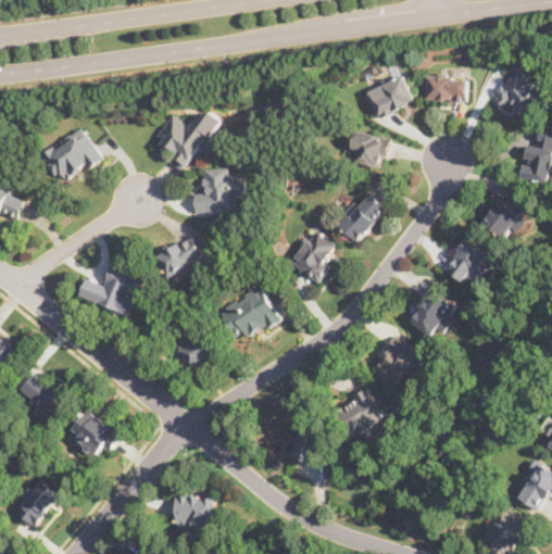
[(521,125),(548,102),(519,70),(492,92),(521,125)]
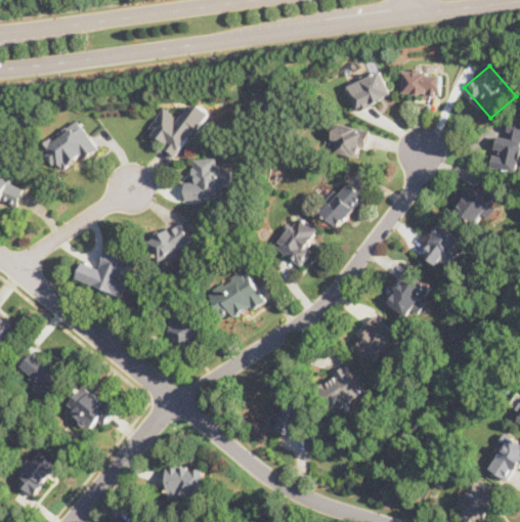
[(390,94),(378,70),(345,86),(356,111),(390,94)]
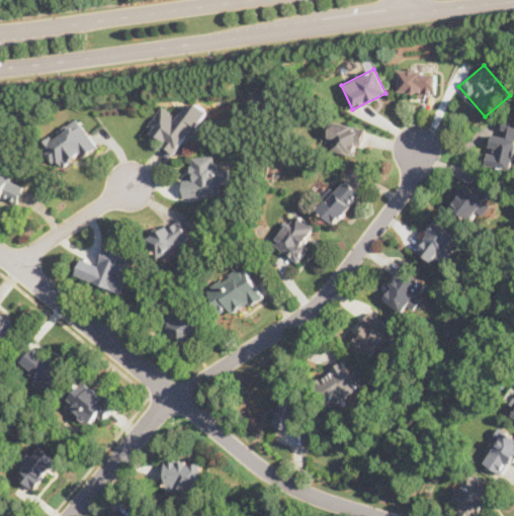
[(396,92),(433,93),(434,71),(397,71),(396,92)]
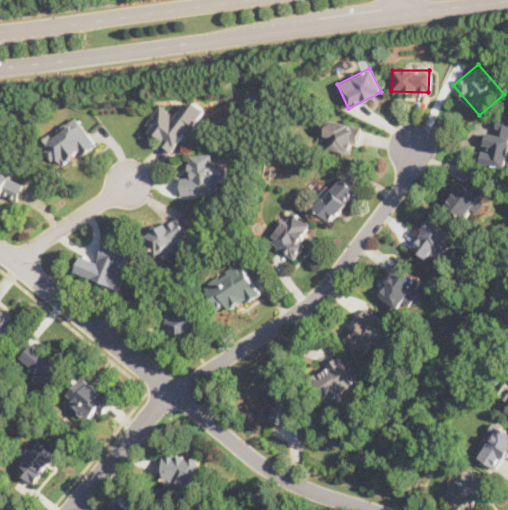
[(139,130),(172,153),(196,119),(180,108),(174,116),(158,104),(139,130)]
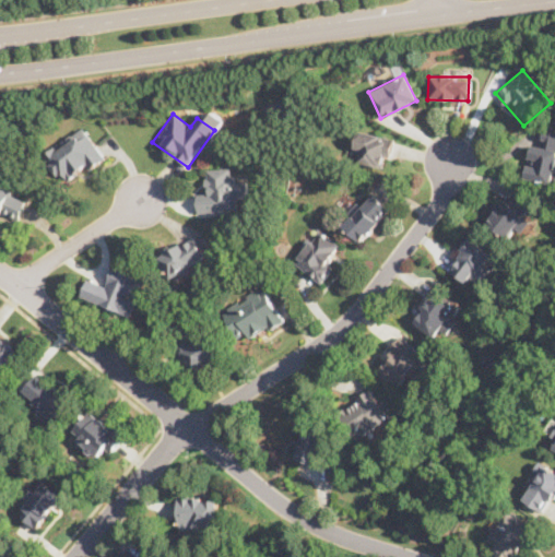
[(103,158),(82,129),(42,156),(61,186),(103,158)]
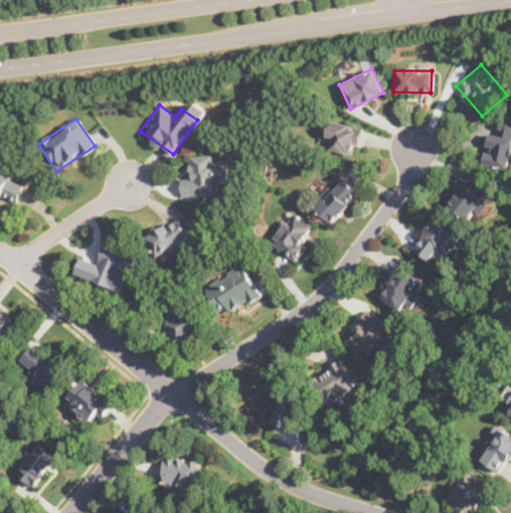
[(485,134),(481,168),(509,172),(510,155),(510,121),(497,119),(495,135),(485,134)]
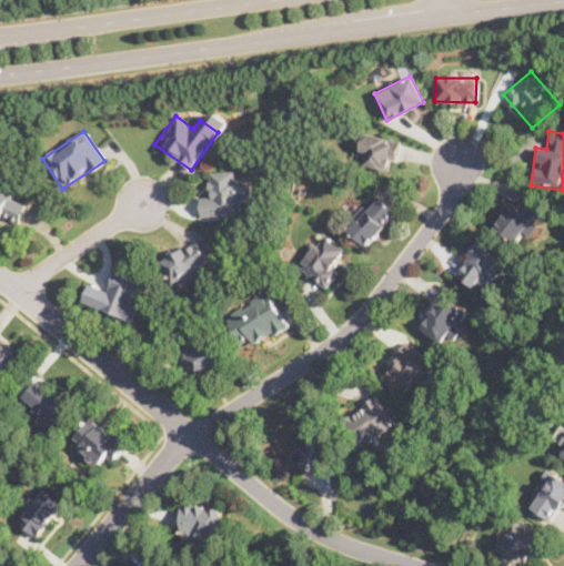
[(395,141),(361,134),(354,165),(390,172),(395,141)]
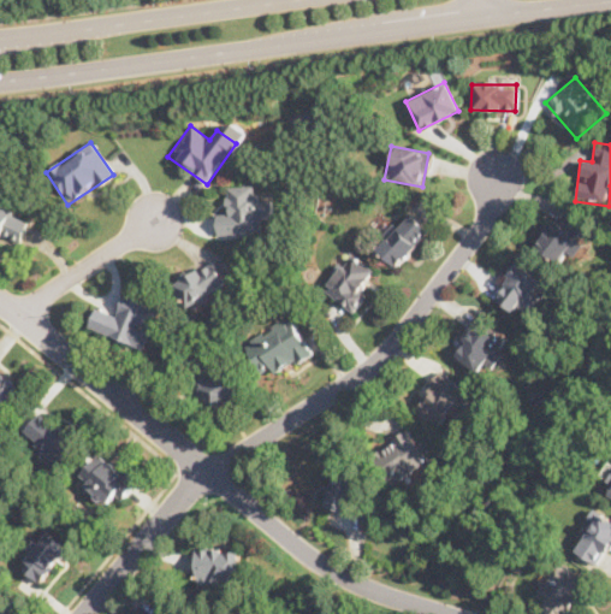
[(224,214),(214,214),(214,238),(257,237),(256,220),(270,220),(268,200),(254,200),(254,186),(223,187),(224,214)]
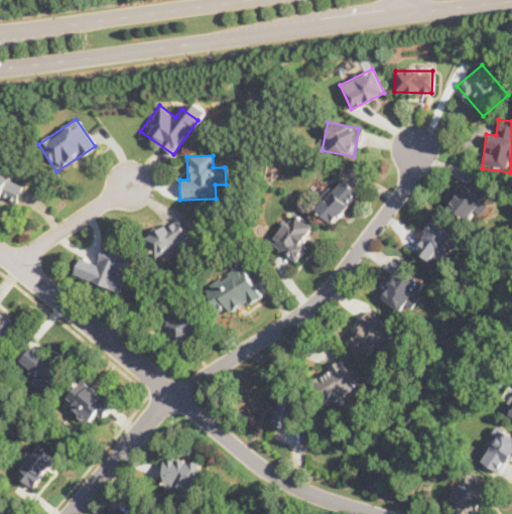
[(0,199),(11,206),(23,184),(0,170),(0,199)]
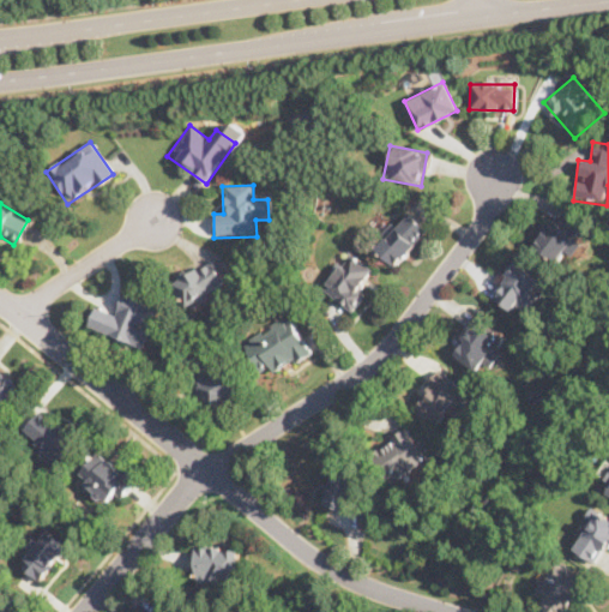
[(531,244),(553,264),(584,231),(562,210),(531,244)]
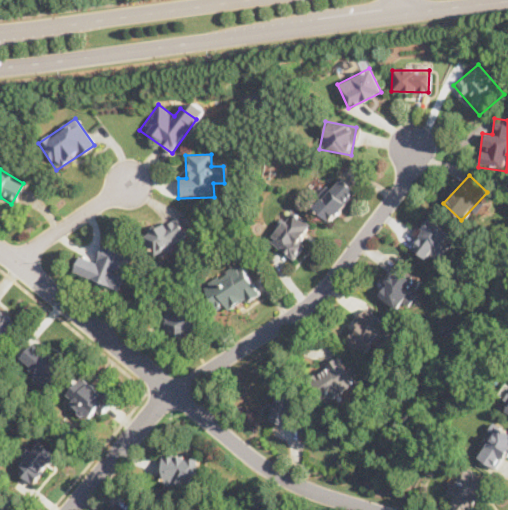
[(312,208),(328,222),(354,191),(338,177),(312,208)]
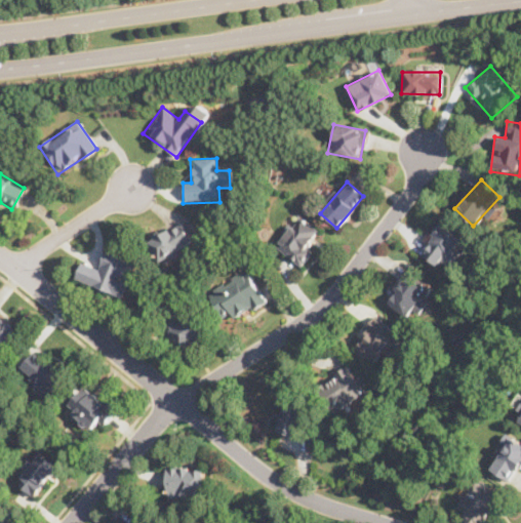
[(311,250),(305,246),(316,230),(294,215),(273,248),(301,266),(311,250)]
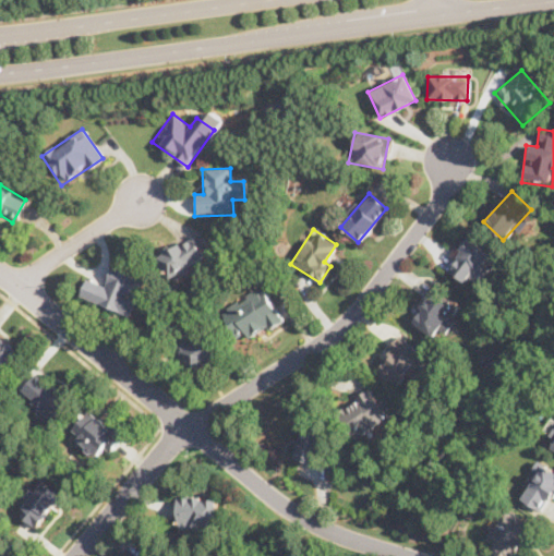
[(203,257),(190,236),(154,257),(168,279),(203,257)]
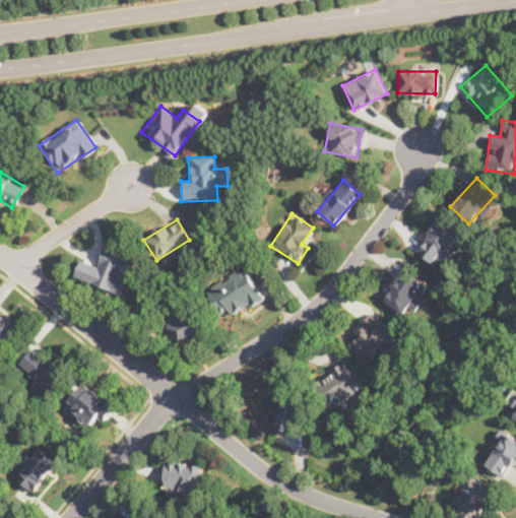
[(415,250),(441,268),(461,241),(436,222),(415,250)]
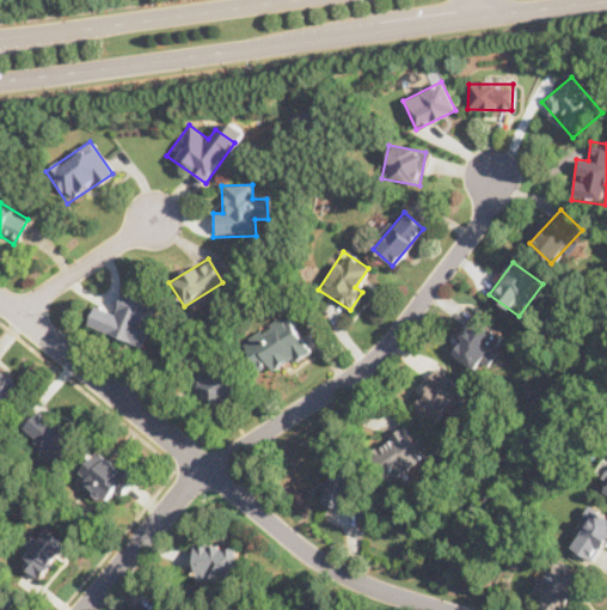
[(140,348),(155,304),(121,291),(112,313),(92,306),(84,328),(140,348)]
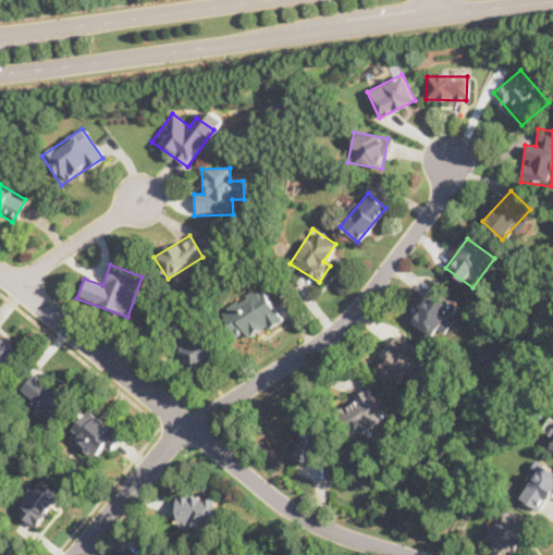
[(217,309),(232,337),(244,331),(248,337),(280,321),(261,285),(217,309)]
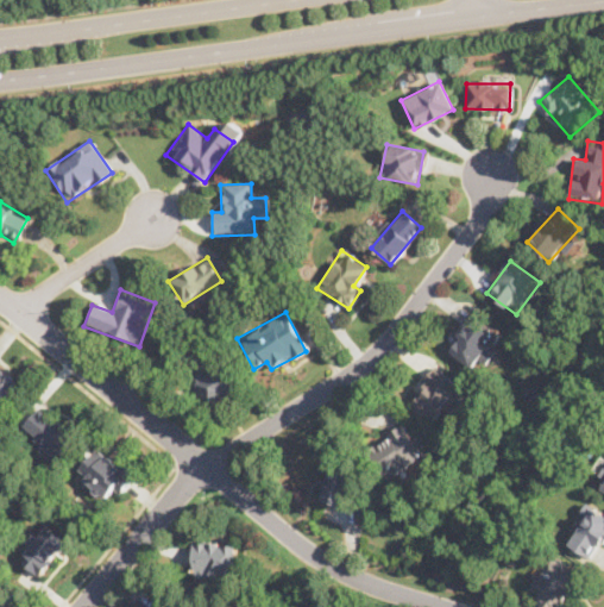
[(478,373),(501,336),(469,315),(446,352),(478,373)]
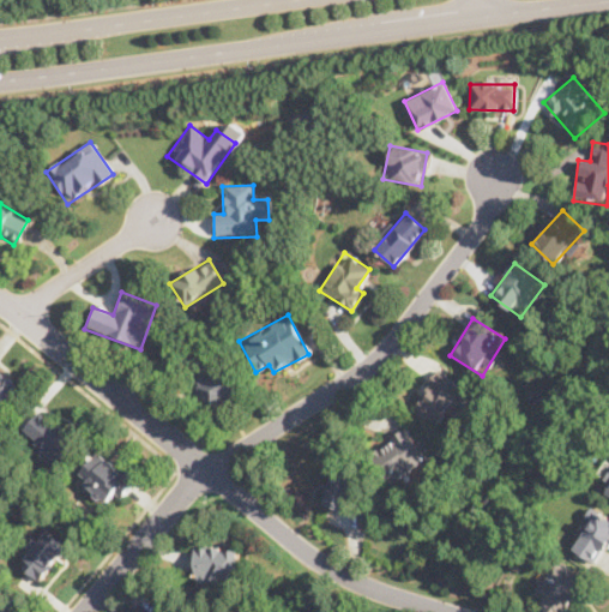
[(185,381),(209,412),(239,389),(222,367),(211,376),(204,366),(185,381)]
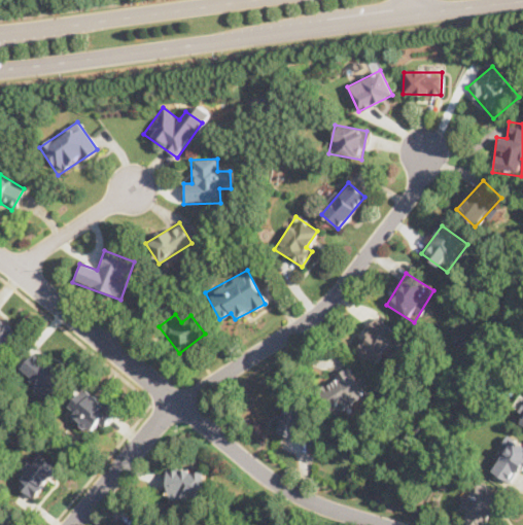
[(0,352),(16,331),(0,317),(0,352)]
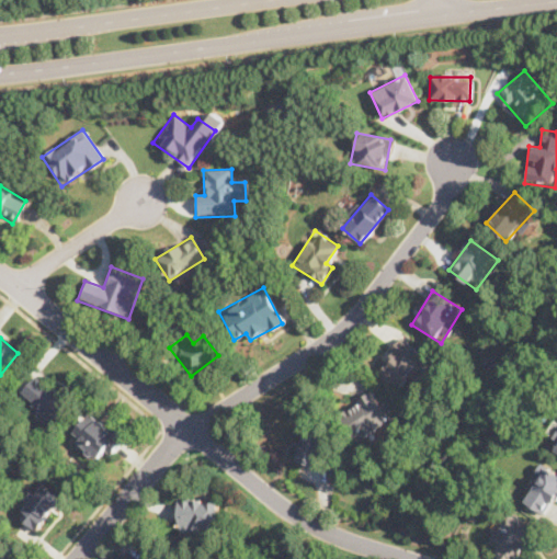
[(398,389),(422,356),(398,339),(374,371),(398,389)]
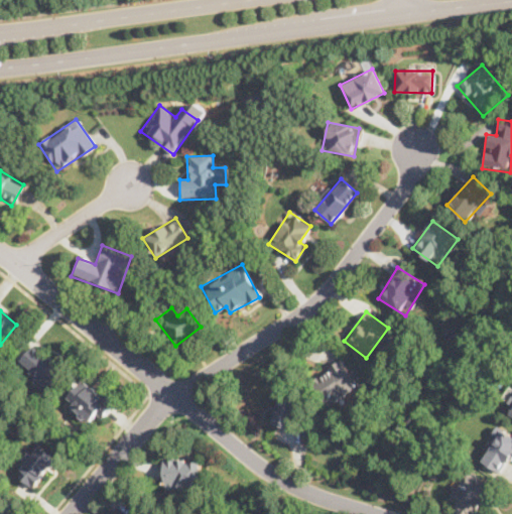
[(62,370),(30,346),(15,366),(47,390),(62,370)]
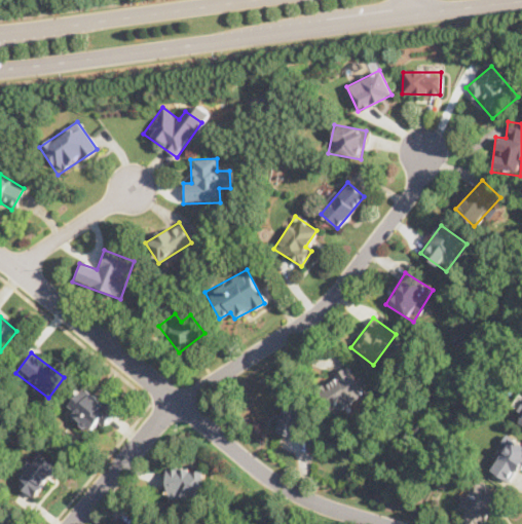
[(364,396),(348,368),(317,384),(331,413),(364,396)]
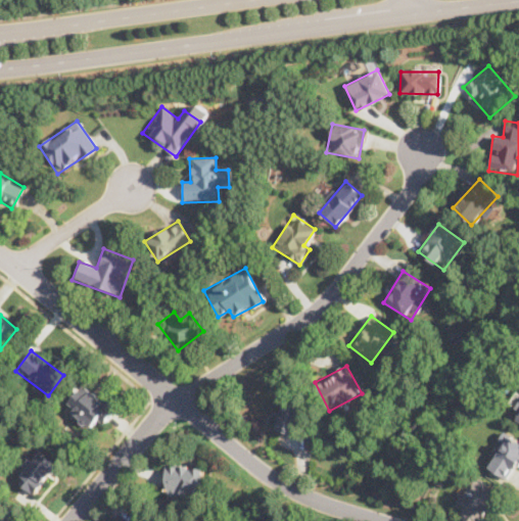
[(102,425),(114,408),(81,383),(62,410),(89,428),(94,420),(102,425)]
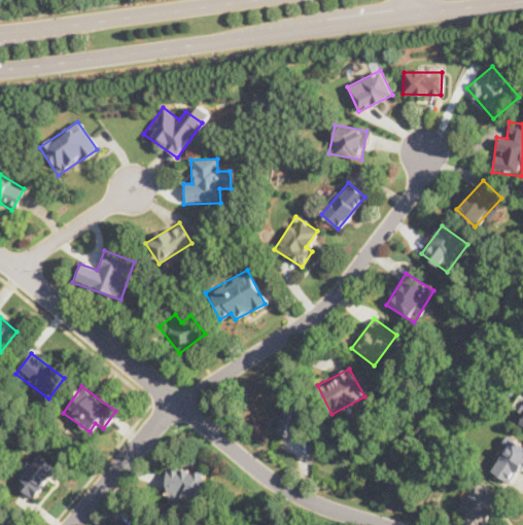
[(299,439),(306,410),(284,404),(276,433),(299,439)]
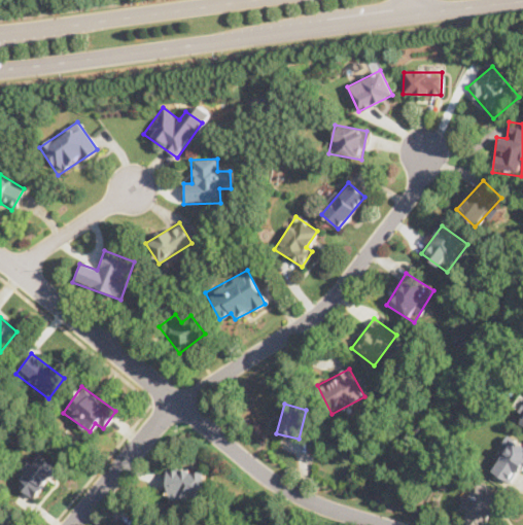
[(513,485),(522,465),(522,445),(510,439),(490,473),(513,485)]
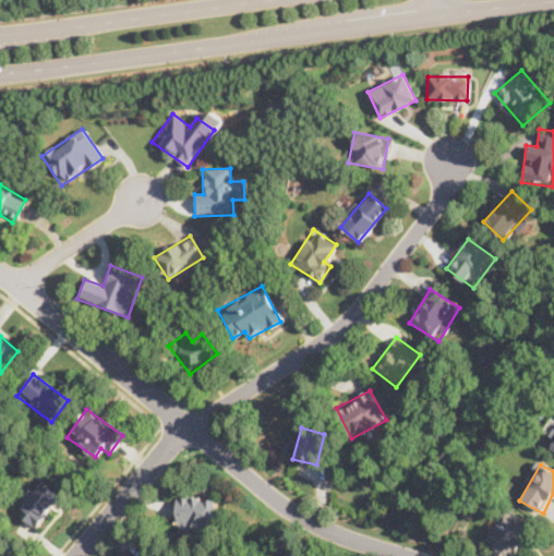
[(15,515),(35,528),(58,493),(38,480),(15,515)]
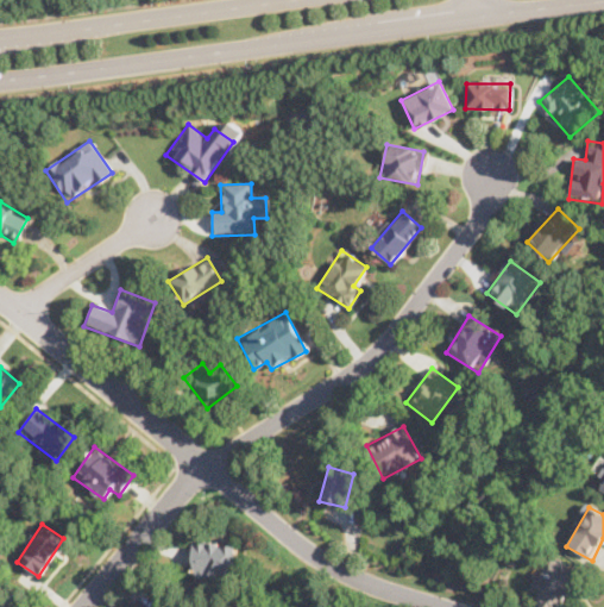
[(234,575),(233,544),(190,545),(193,577),(234,575)]
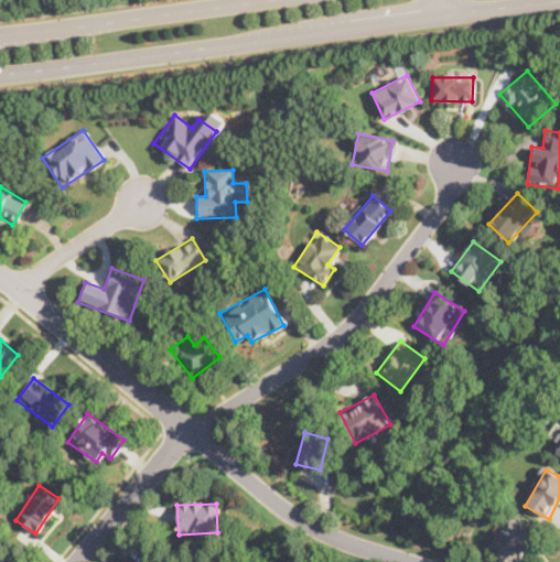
[(490,560),(493,561),(521,561),(535,528),(505,517),(490,560)]
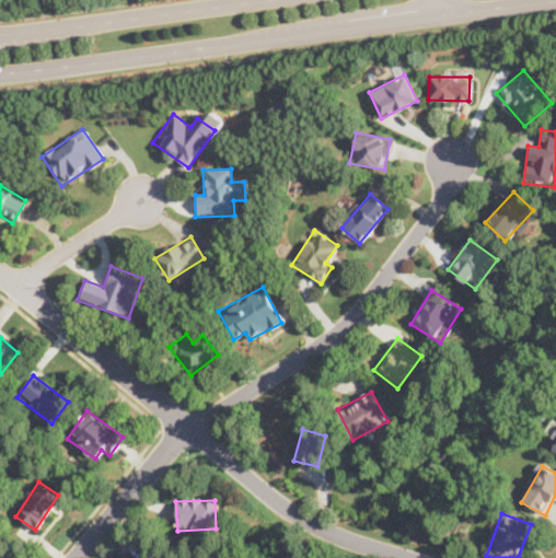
[(10,557),(13,554),(0,544),(0,557),(10,557)]
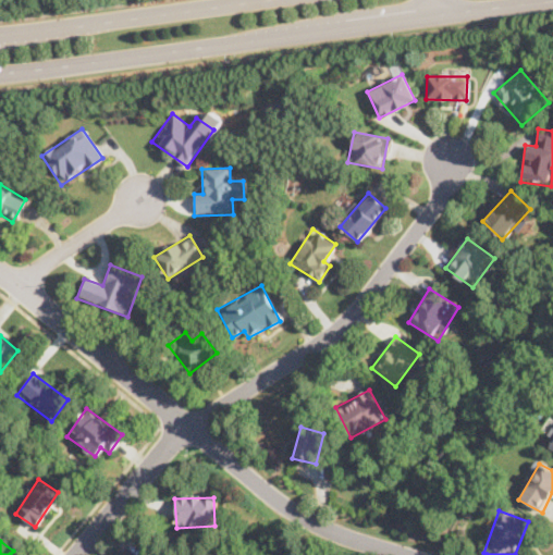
All buildings are outlined.
